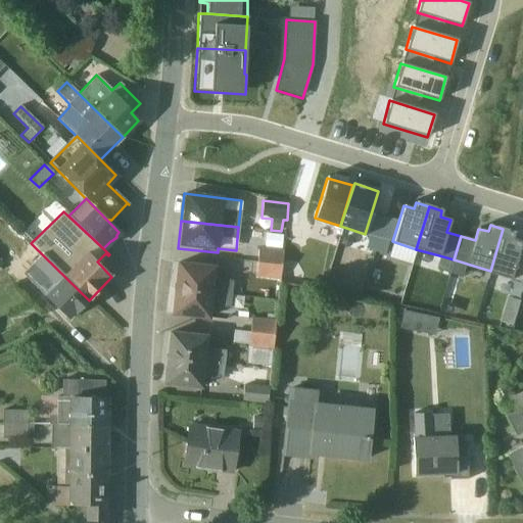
[(517,233),(503,229),(490,271),(514,279),(522,281),(522,254),(521,254),(522,248),(522,241),(515,239),(517,233)]
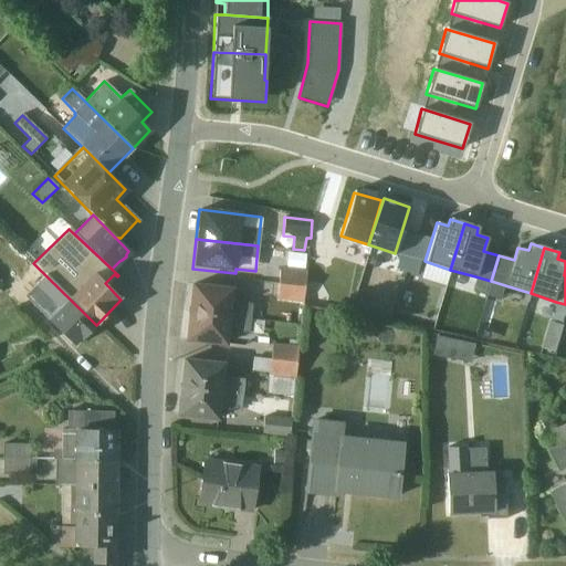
[(35,265),(19,282),(29,292),(35,286),(58,308),(46,321),(73,347),(96,325),(35,265)]
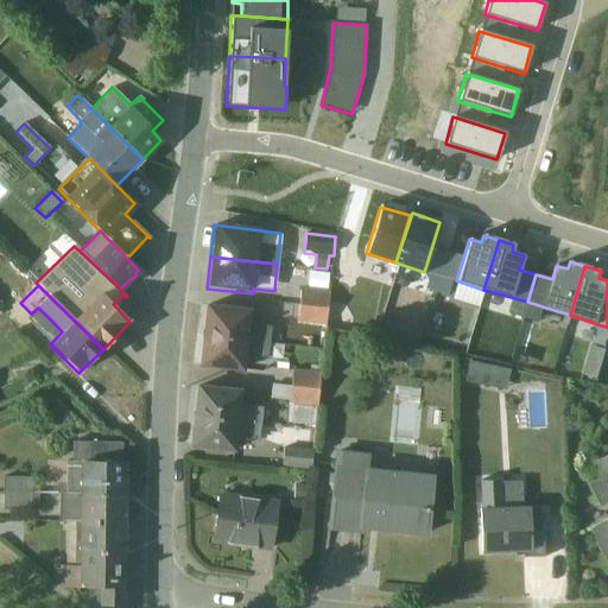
[(301,290),(298,305),(328,309),(330,293),(301,290)]
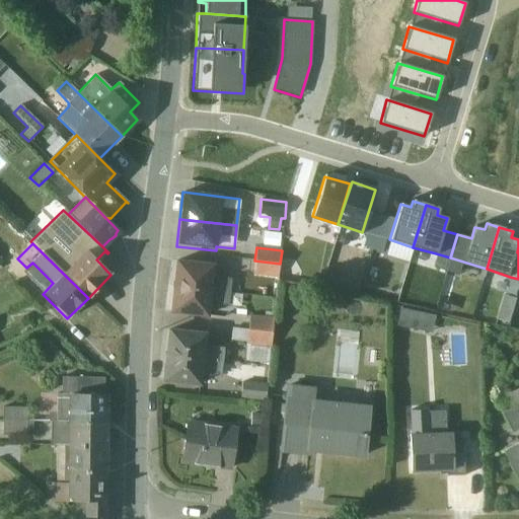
[(176,254),(173,289),(229,295),(230,282),(215,280),(217,257),(176,254)]
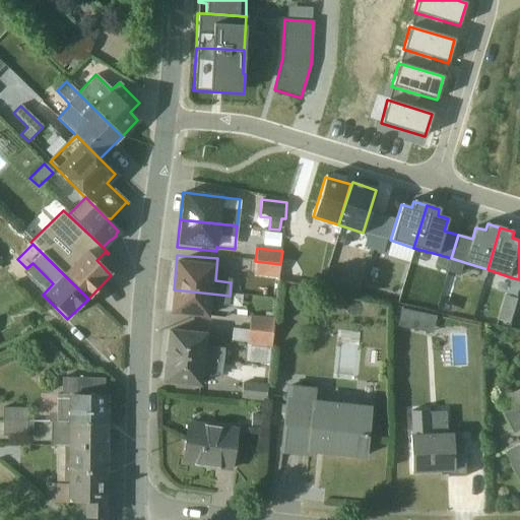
[(280,264),(255,261),(254,275),(279,278),(280,264)]
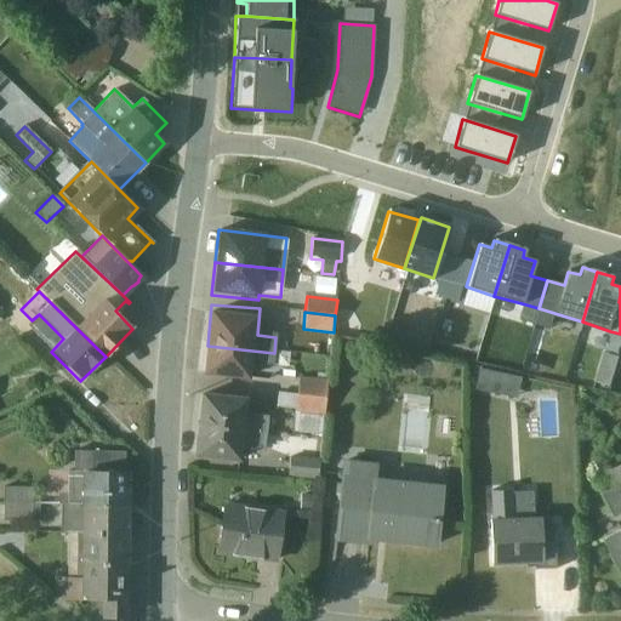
[(274,353),(208,346),(204,377),(251,382),(252,365),(273,366),(274,353)]
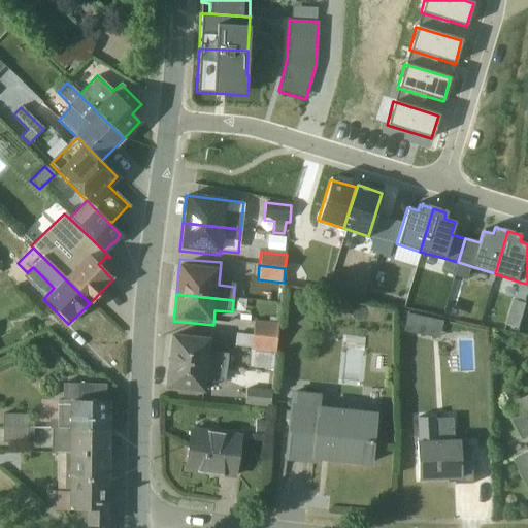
[(444,325),(406,316),(402,333),(440,342),(444,325)]
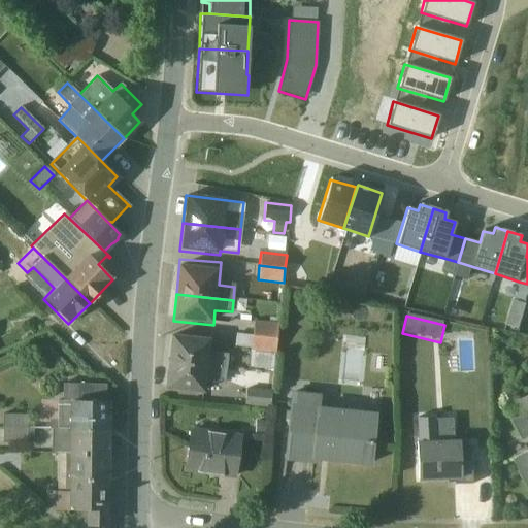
[(255,322),(253,337),(277,341),(279,325),(255,322)]
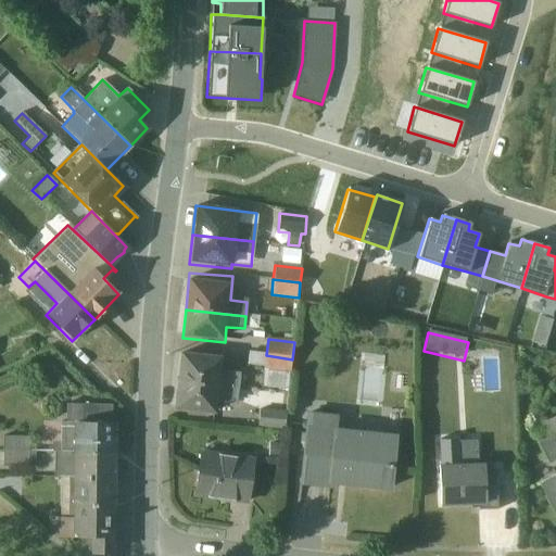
[(180,354),(178,383),(238,389),(239,375),(223,374),(224,358),(180,354)]
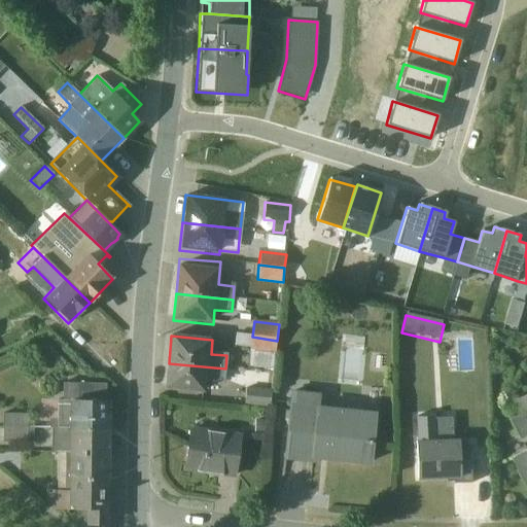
[(277,341),(252,337),(248,370),(273,373),(277,341)]
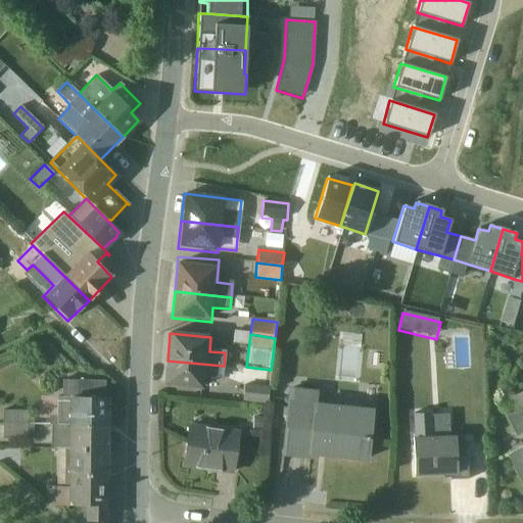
[(224,366),(168,361),(164,387),(204,391),(206,376),(223,378),(224,366)]
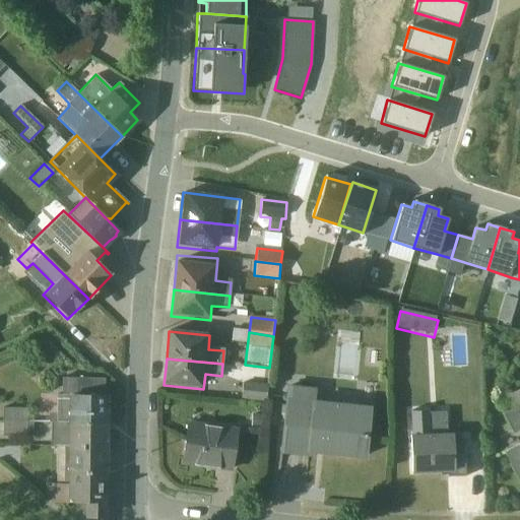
[(51,423),(106,423),(106,396),(104,395),(104,379),(62,378),(61,395),(56,395),(55,413),(48,413),(48,423),(51,423)]
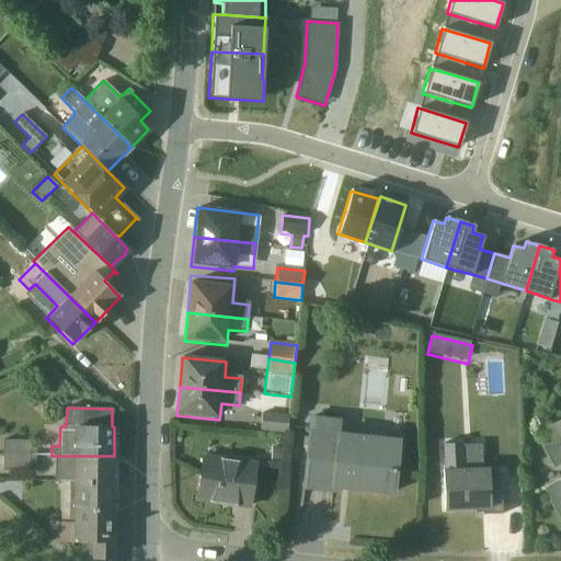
[(288,418),(262,415),(260,433),(286,435),(287,426),(288,418)]
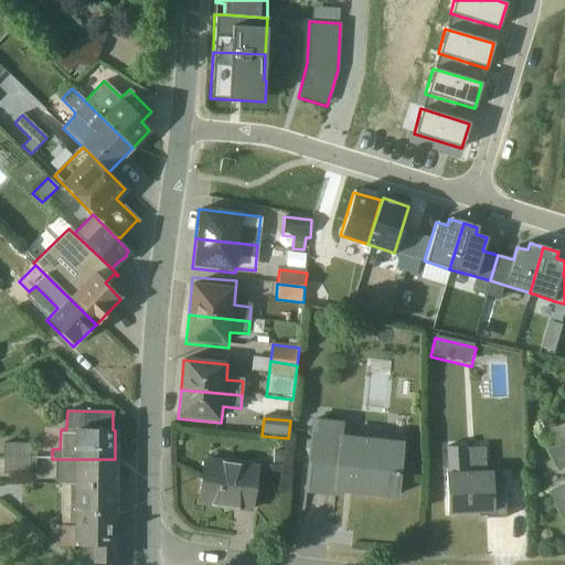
[(341,424),(311,422),(310,432),(304,497),(332,500),(332,494),(347,497),(351,497),(397,500),(400,476),(401,444),(340,439),(341,424)]
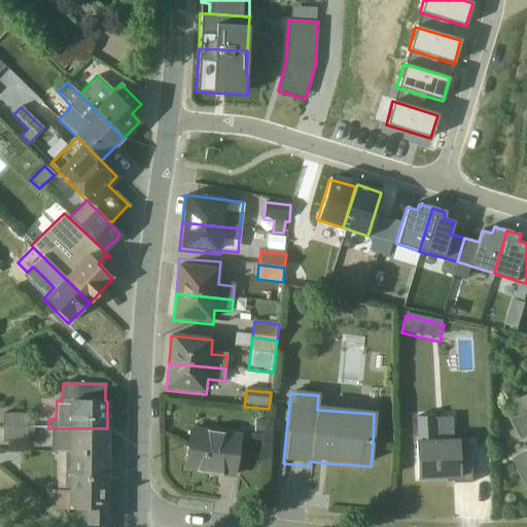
[(518,397),(505,403),(512,419),(511,419),(521,441),(526,437),(526,450),(511,458),(526,491),(526,394),(519,399),(518,397)]
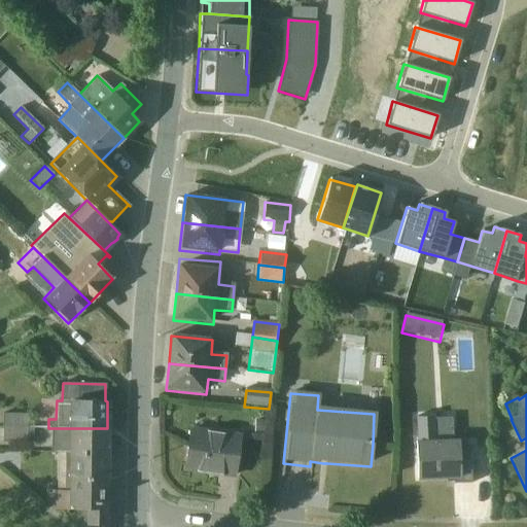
[(2,427),(27,428),(26,414),(2,414),(2,427)]
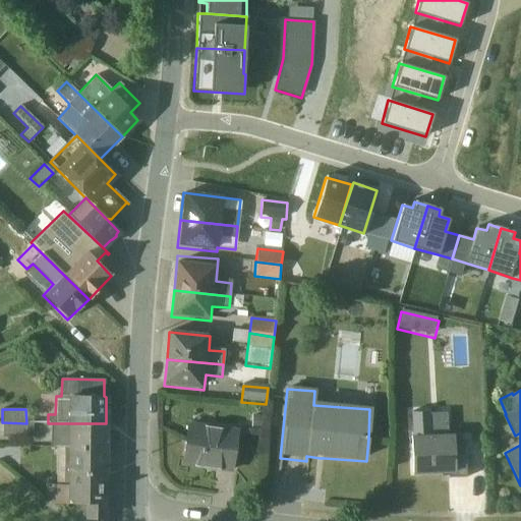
[(33,423),(26,423),(2,422),(2,436),(33,435),(33,423)]
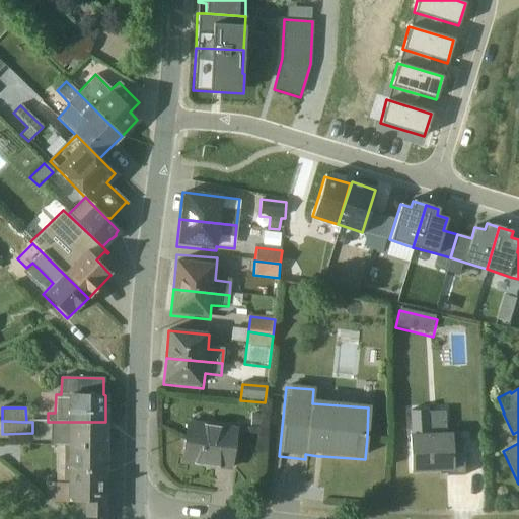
[(238,429),(186,421),(179,465),(232,473),(238,429)]
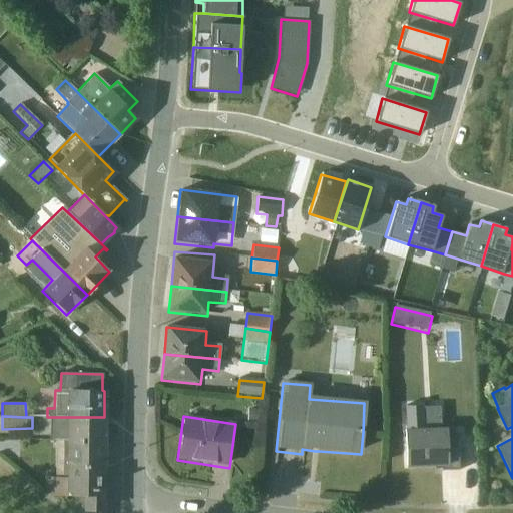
[(56,441),(104,442),(104,417),(50,417),(50,441),(56,441)]
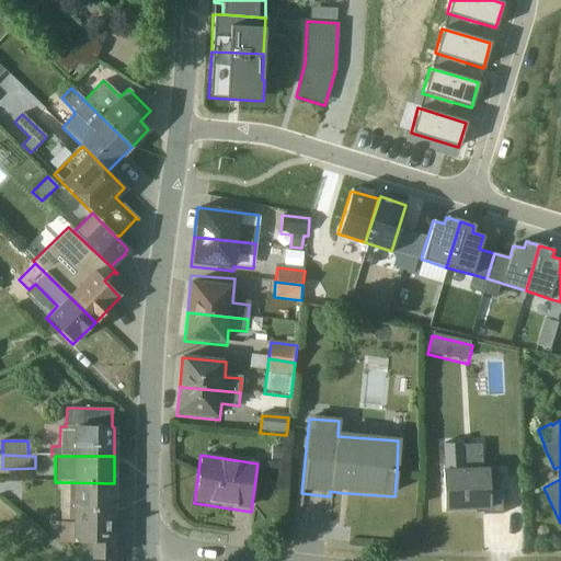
[(488,467),(441,469),(443,513),(483,511),(483,514),(502,513),(500,474),(488,474),(488,467)]
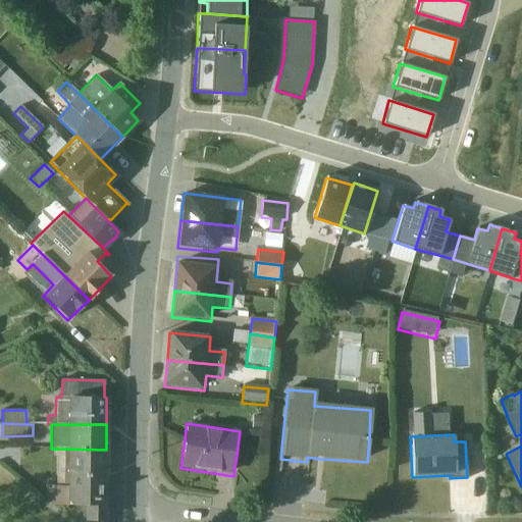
[(56,472),(105,473),(105,456),(106,450),(57,449),(56,472)]
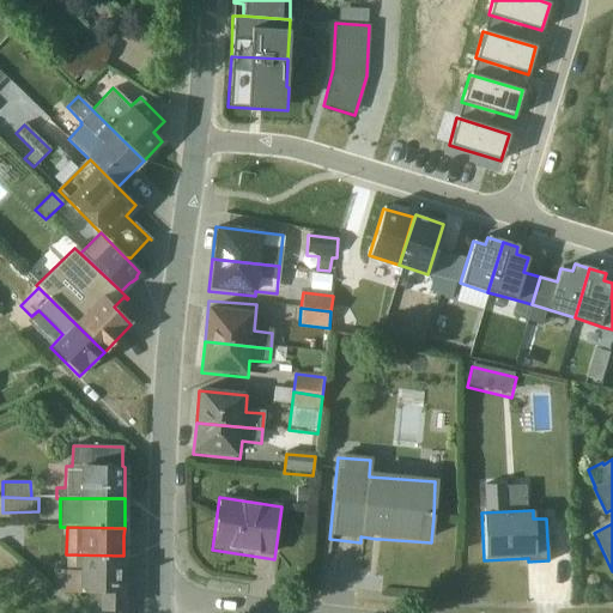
[(123,590),(123,556),(66,554),(66,572),(60,572),(60,593),(80,593),(80,592),(84,592),(98,605),(92,612),(122,612),(122,610),(122,590),(123,590)]
